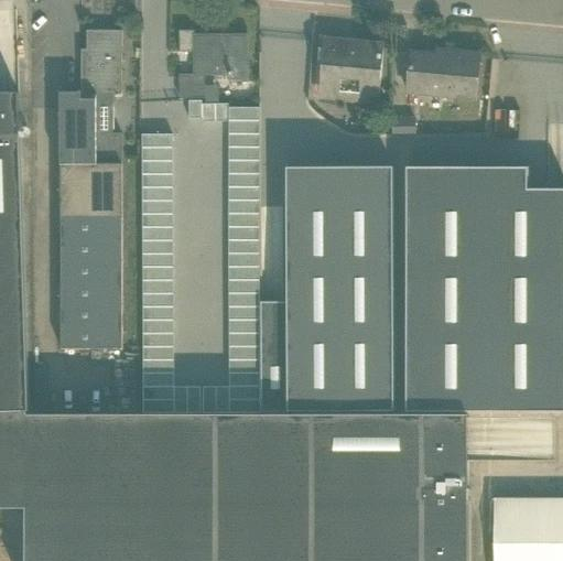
[(80,78),(80,90),(61,92),(60,162),(60,346),(121,346),(121,161),(121,131),(111,131),(111,98),(95,98),(80,98),(80,92),(121,92),(121,50),(121,28),(86,28),(86,56),(80,56),(80,78)]
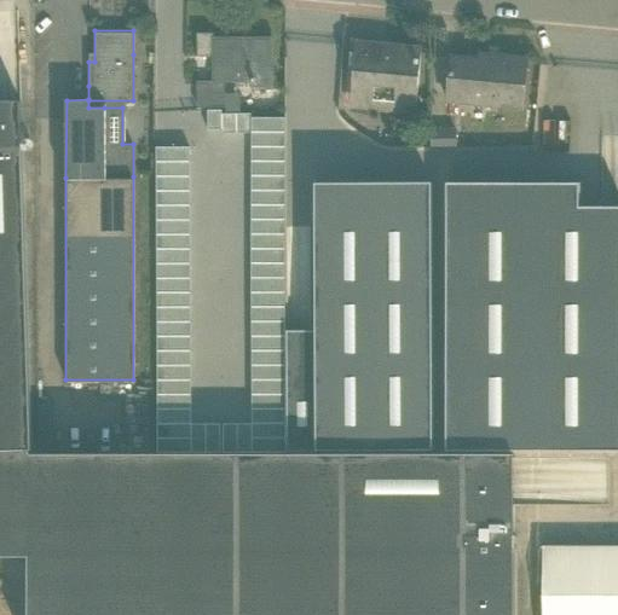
[(195,80),(195,105),(211,105),(223,105),(223,80),(252,80),(252,86),(270,86),(270,80),(270,59),(270,35),(212,35),(212,30),(195,30),(195,54),(213,54),(213,79),(195,79),(195,80)]
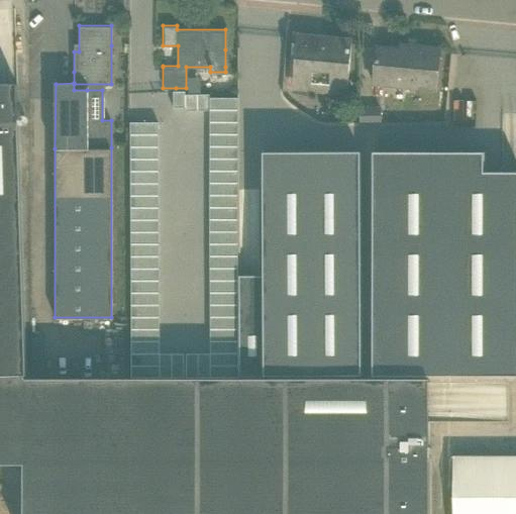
[(345,80),(347,64),(348,64),(348,61),(347,61),(349,38),(326,36),(325,47),(313,46),(314,35),(297,33),(293,82),(315,84),(316,78),(330,79),(330,86),(343,87),(342,91),(343,91),(344,80),(345,80)]
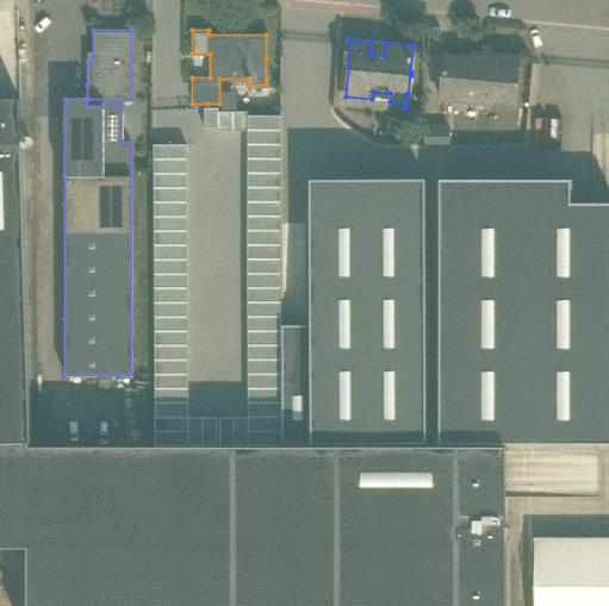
[(513,104),(517,55),(484,51),(484,58),(443,55),(440,97),(513,104)]
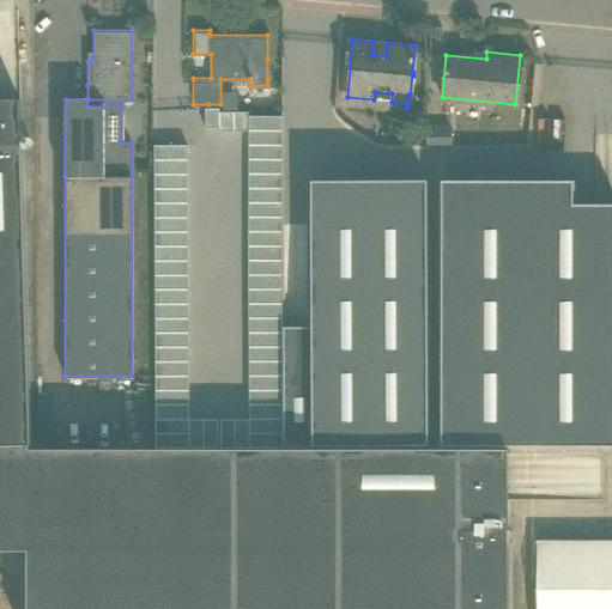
[(0,445),(28,445),(30,444),(20,146),(19,99),(0,99),(0,445)]
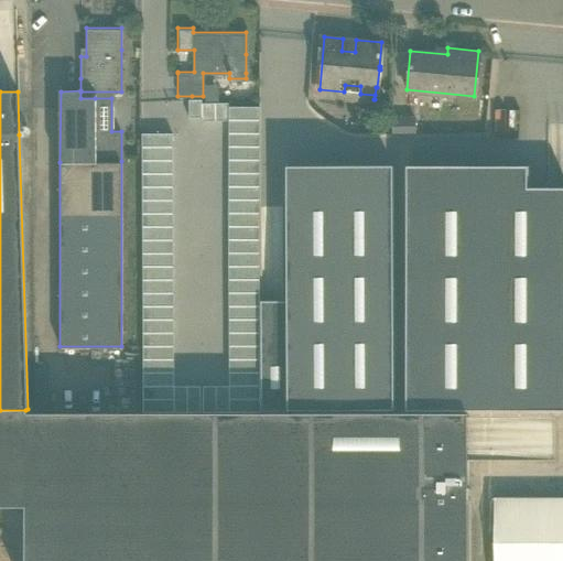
[(187,98),(187,116),(201,115),(201,109),(201,101),(201,97),(187,98)]
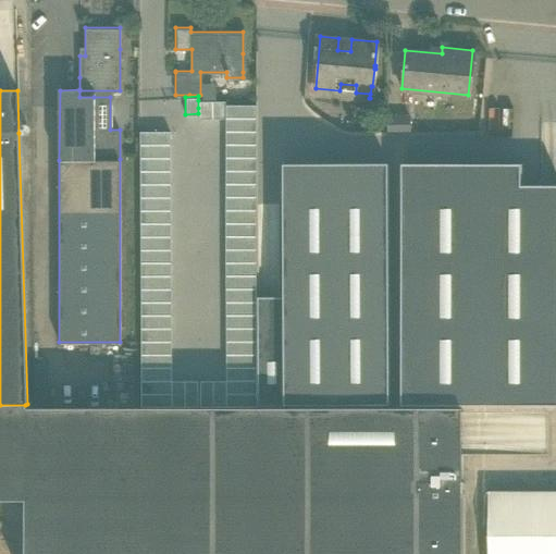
[(198,113),(198,118),(211,118),(211,100),(198,100),(198,108),(198,113)]
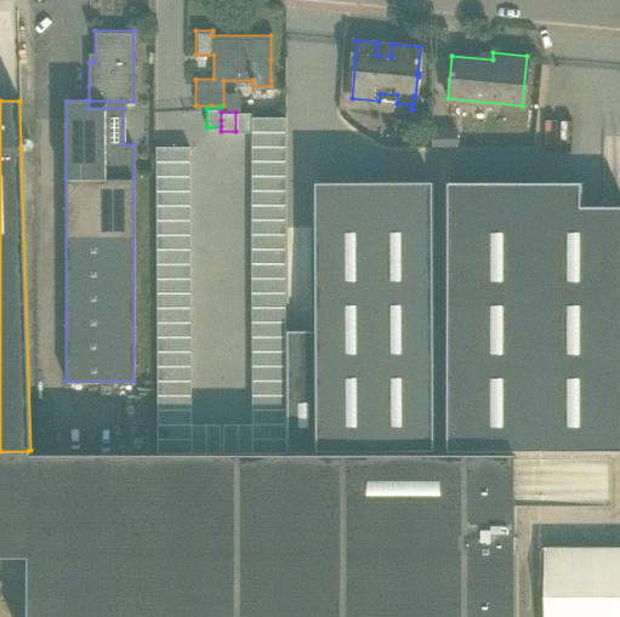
[(235,112),(235,131),(250,131),(250,115),(250,112),(235,112)]
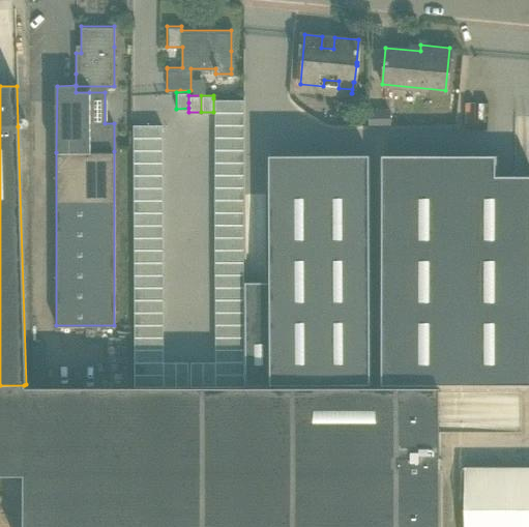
[(213,112),(213,123),(243,123),(242,98),(213,98),(213,112)]
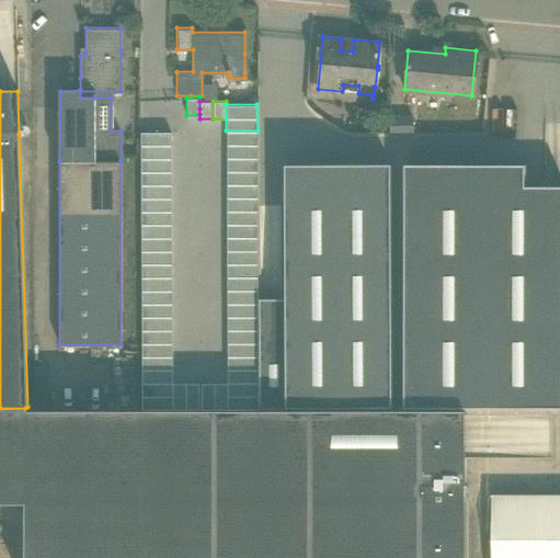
[(411,115),(390,116),(390,132),(411,132),(411,115)]
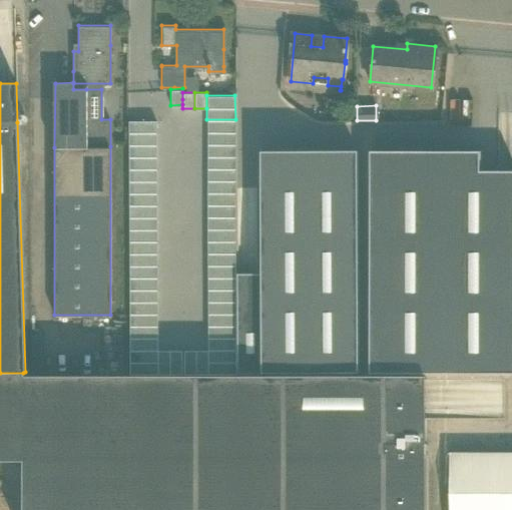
[(128,120),(128,132),(156,132),(156,119),(128,120)]
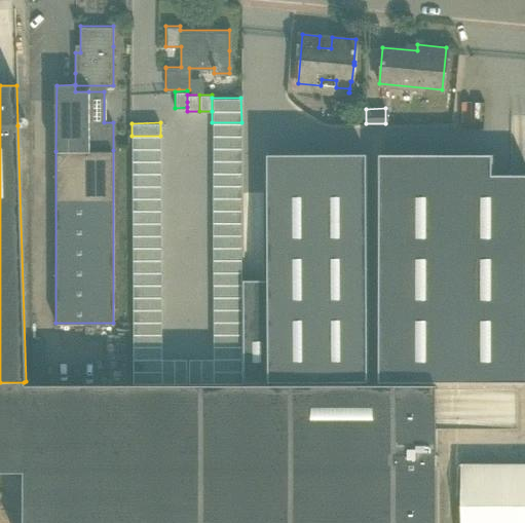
[(212,122),(212,136),(241,136),(241,122),(212,122)]
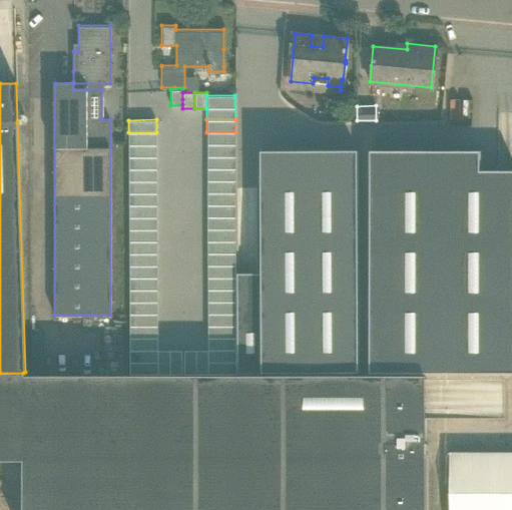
[(128,132),(128,144),(156,144),(156,132),(128,132)]
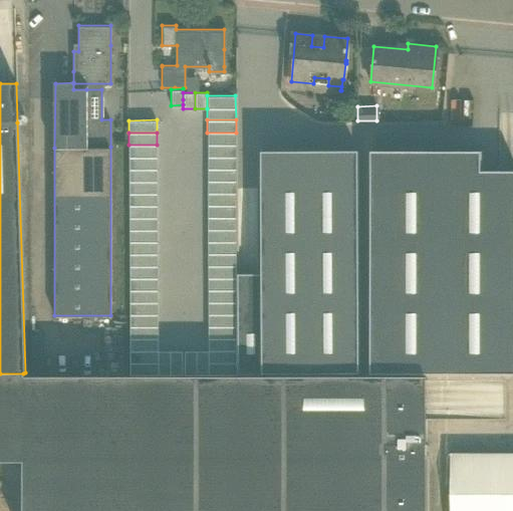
[(207,133),(207,145),(236,145),(236,133),(207,133)]
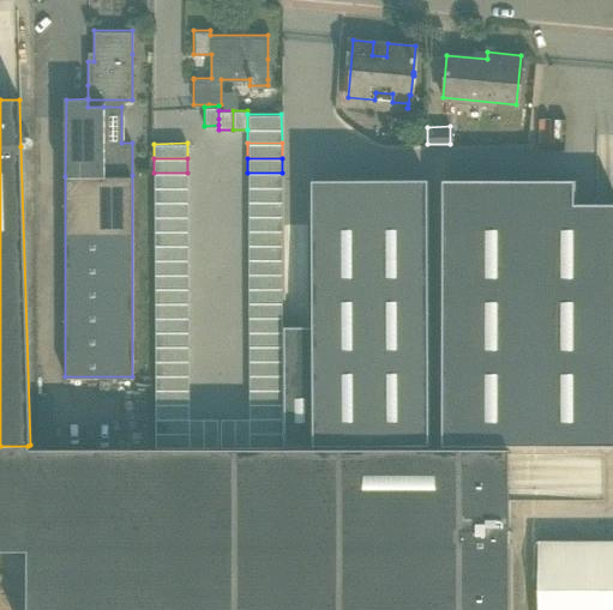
[(154,173),(154,187),(187,187),(187,173),(154,173)]
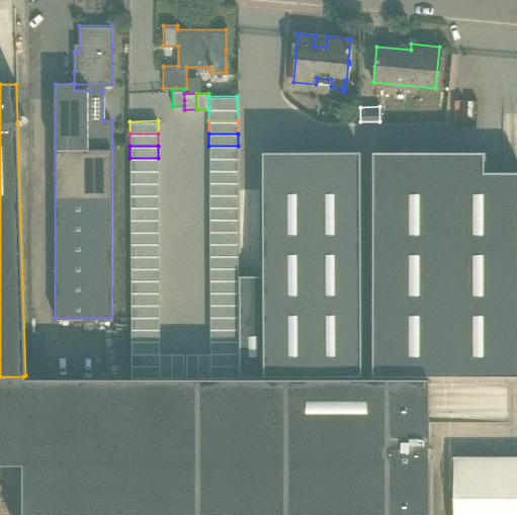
[(208,146),(208,158),(238,158),(238,146),(208,146)]
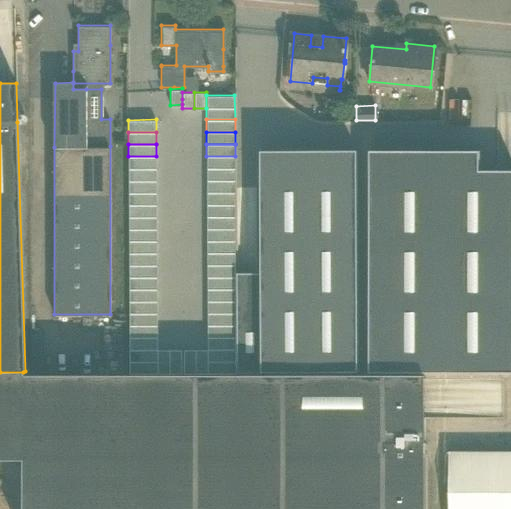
[(236,290),(236,372),(357,371),(356,150),(260,150),(260,272),(260,290),(236,290)]
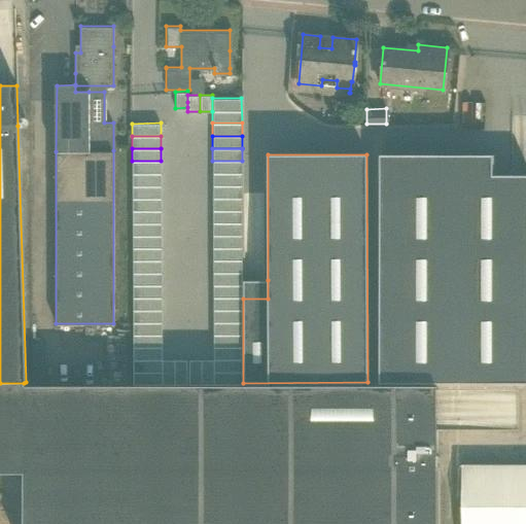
[(492,154),(379,154),(379,382),(525,382),(525,174),(492,175),(492,154)]
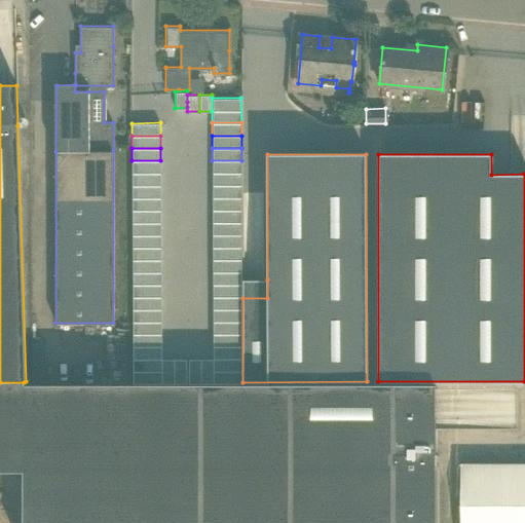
[(132,160),(132,173),(160,173),(160,160),(132,160)]
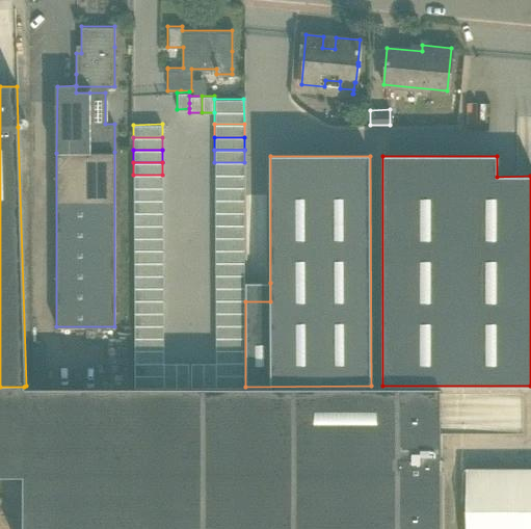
[(214,162),(214,175),(244,175),(244,162),(214,162)]
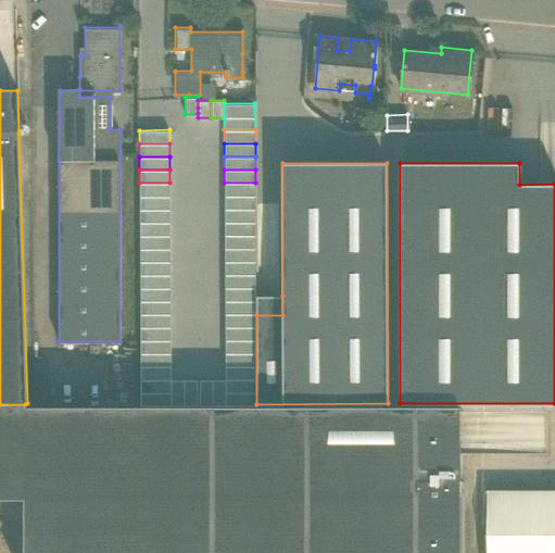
[(139,183),(139,196),(169,196),(169,183),(139,183)]
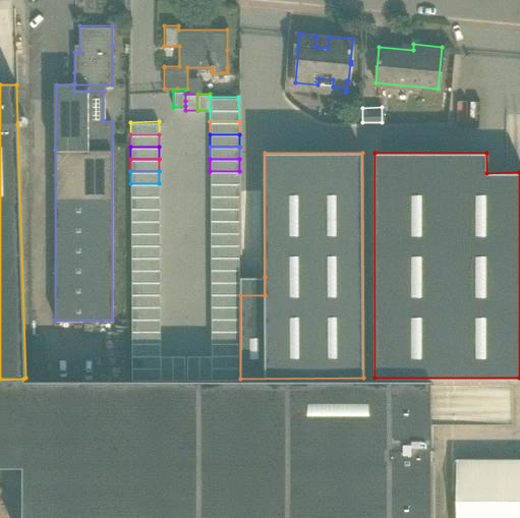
[(210,171),(210,183),(239,183),(239,171),(210,171)]
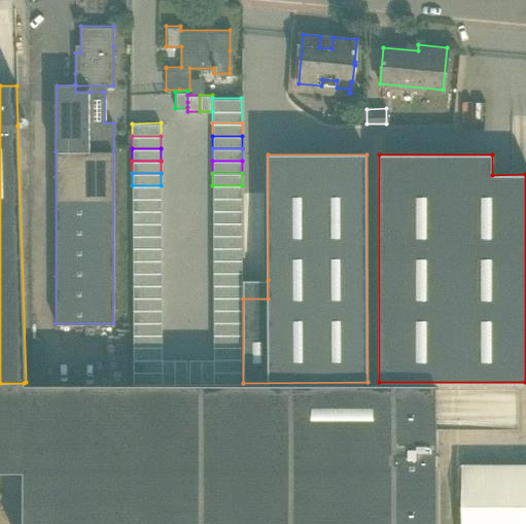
[(132,185),(132,198),(161,198),(161,185),(132,185)]
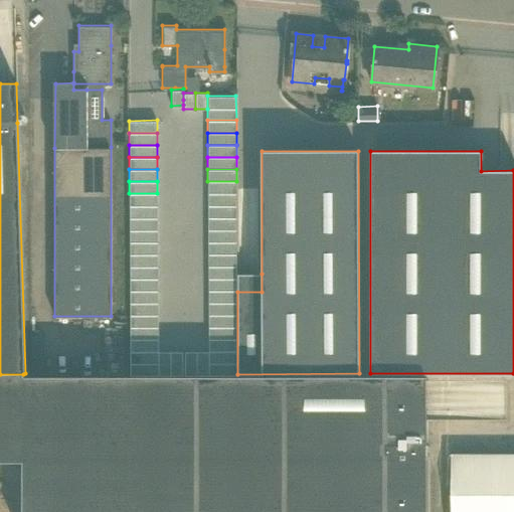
[(207,181),(207,193),(236,193),(236,181),(207,181)]
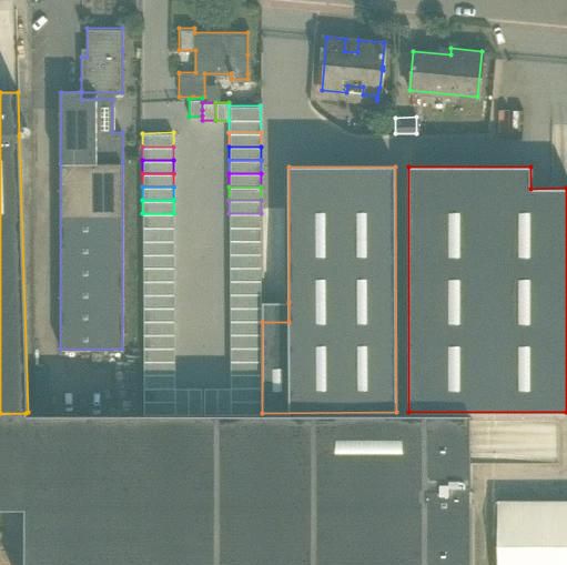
[(142,213),(142,226),(173,226),(173,213),(142,213)]
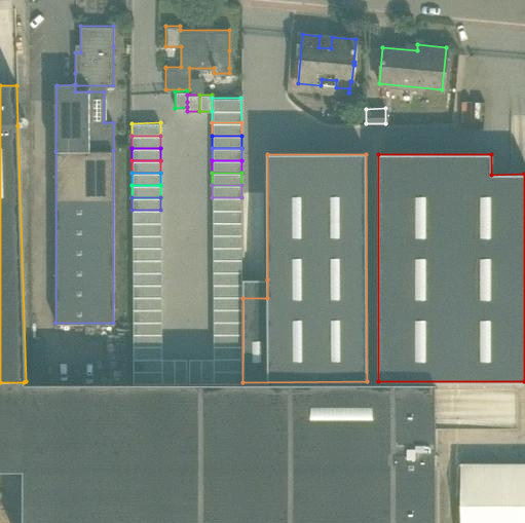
[(212,197),(212,210),(241,210),(241,197),(212,197)]
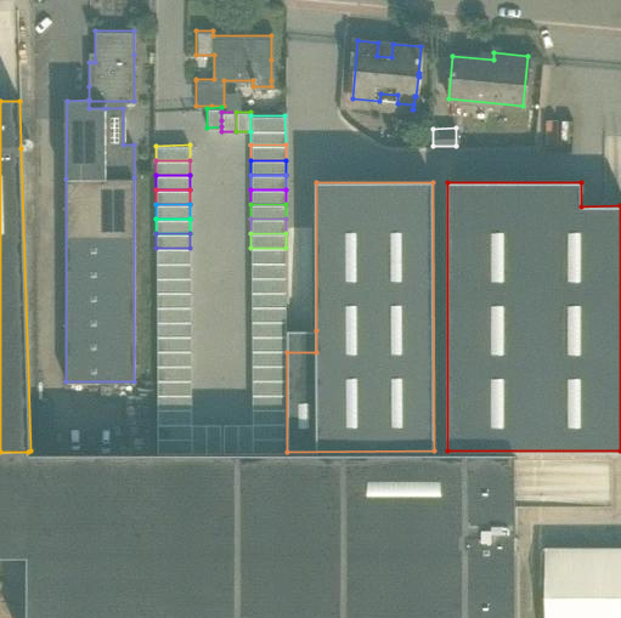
[(156,248),(156,262),(190,262),(190,248),(156,248)]
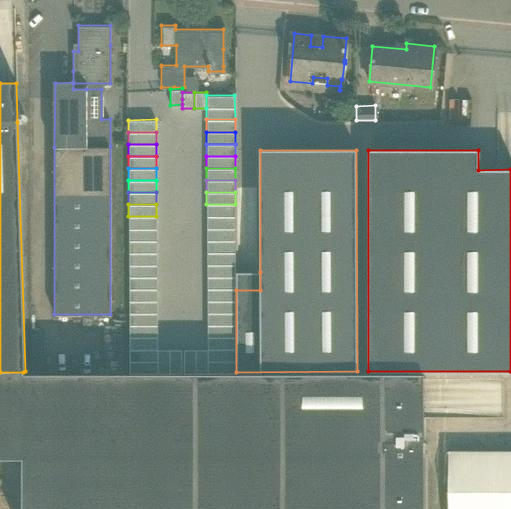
[(206,204),(206,216),(235,216),(235,204),(206,204)]
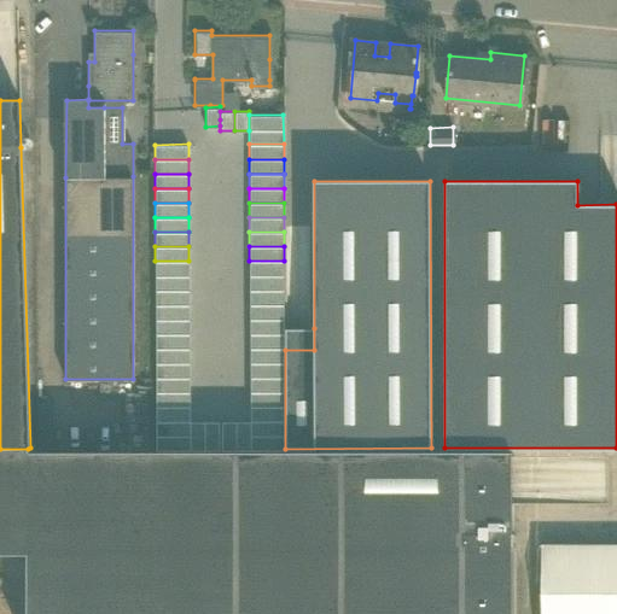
[(155,261),(155,275),(188,275),(188,261),(155,261)]
